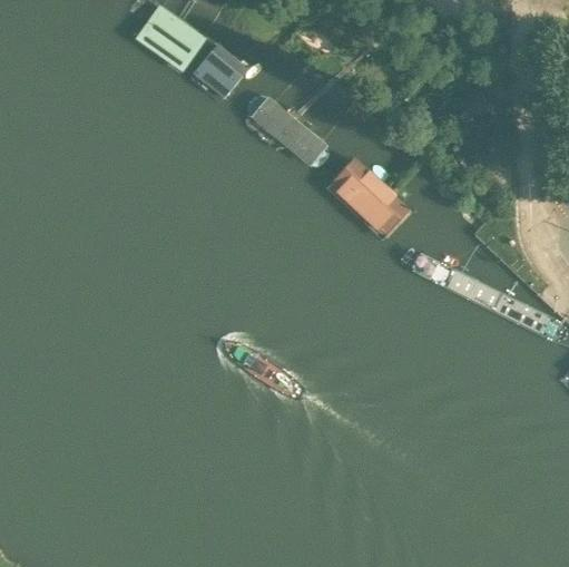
[(162,0),(139,32),(229,94),(256,60),(222,32),(166,0),(162,0)]
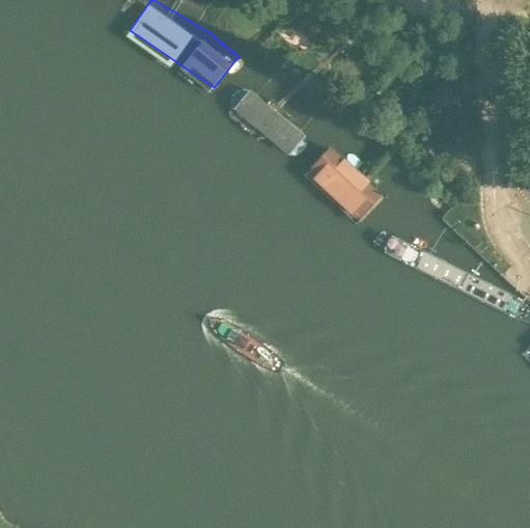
[(199,105),(213,101),(213,89),(107,20),(96,23),(93,34),(199,105)]
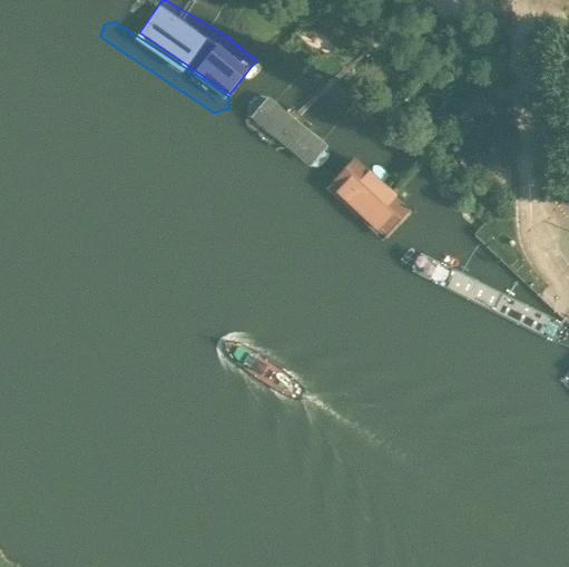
[(248,116),(312,166),(319,165),(323,162),(327,152),(326,147),(291,117),(266,97),(262,95),(257,94),(253,95),(249,97),(245,103),(245,106),(246,110),(247,113),(248,116)]
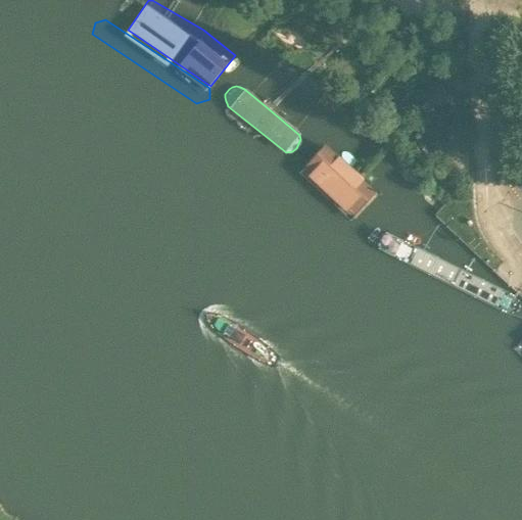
[(325,143),(298,171),(351,221),(378,193),(360,176),(325,143)]
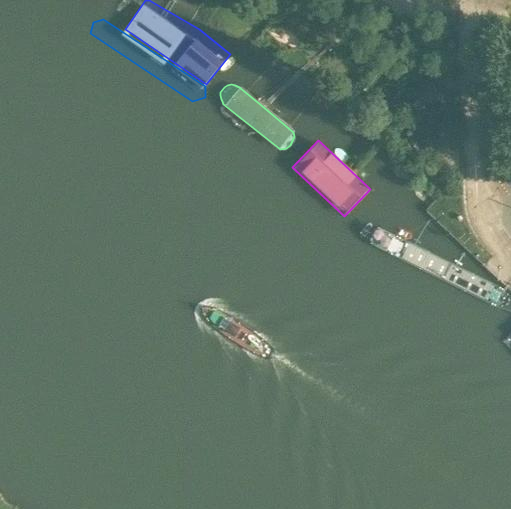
[(432,274),(494,305),(500,305),(503,303),(507,299),(507,295),(506,290),(503,288),(501,286),(494,282),(453,261),(427,249),(398,236),(387,231),(377,228),(371,229),(369,231),(368,233),(367,238),(369,243),(382,251),(397,258),(432,274)]
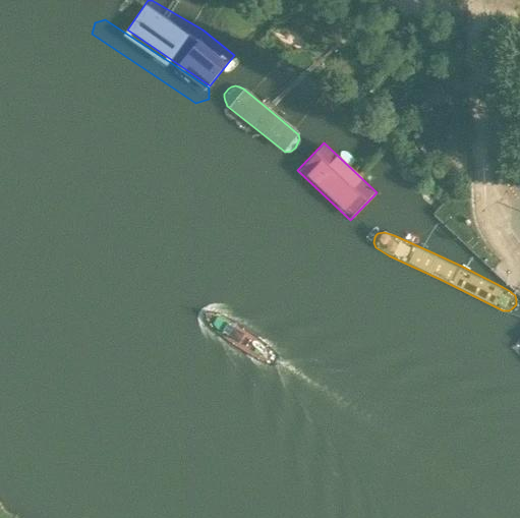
[(519,325),(509,317),(498,319),(494,327),(509,355),(519,364),(519,325)]
